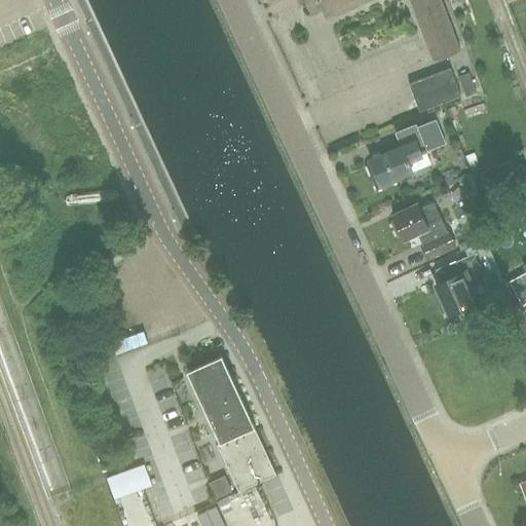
[(332,16),(367,0),(304,0),(311,14),(326,8),(331,20),(333,19),(332,16)]
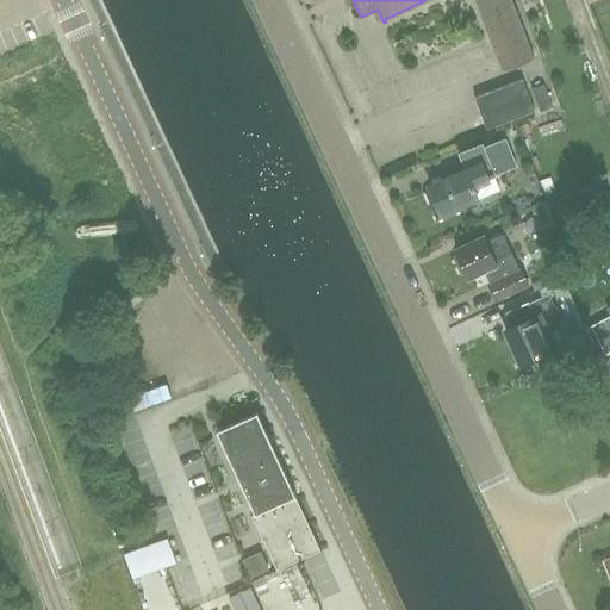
[(475,0),(503,69),(534,57),(511,0),(475,0)]
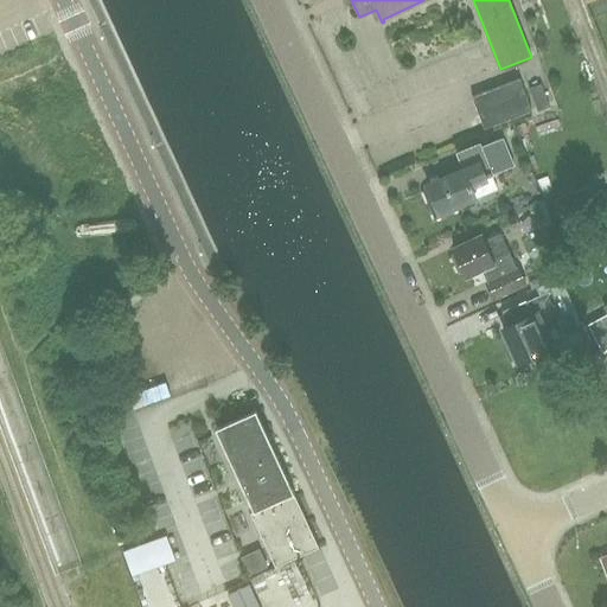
[(541,83),(529,88),(536,107),(537,112),(550,107),(541,83)]
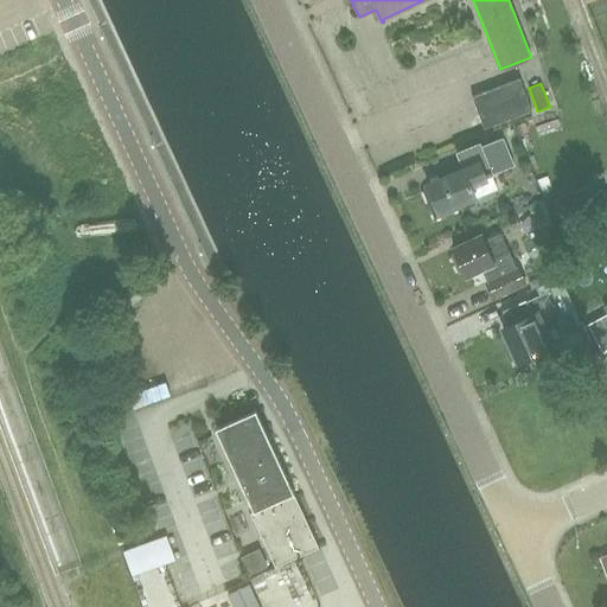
[(426,185),(427,187),(423,190),(434,217),(457,209),(455,204),(475,196),(471,185),(492,176),(492,174),(513,165),(503,138),(480,147),(479,144),(455,153),(462,170),(426,185)]
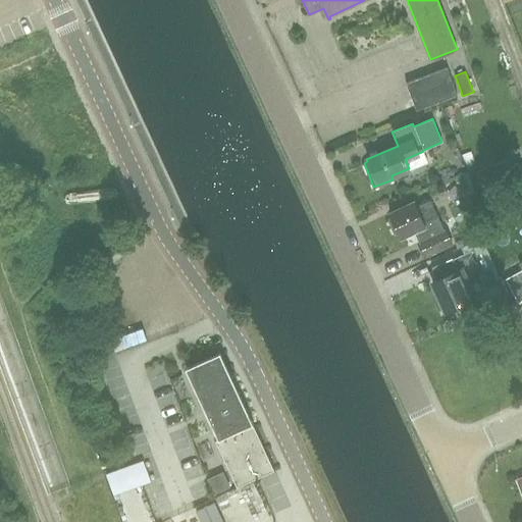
[(494,164),(500,175),(514,169),(510,158),(494,164)]
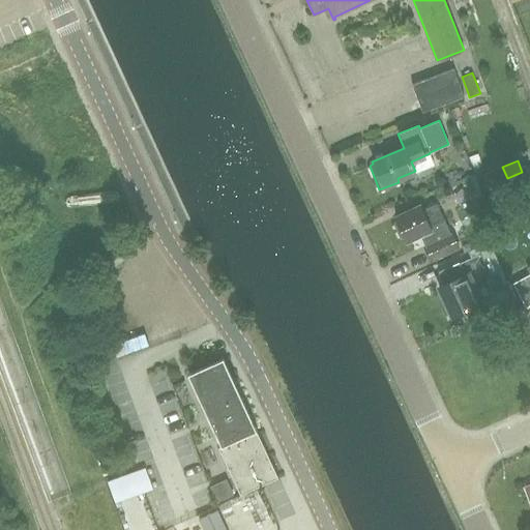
[(475,194),(481,192),(474,174),(468,177),(475,194)]
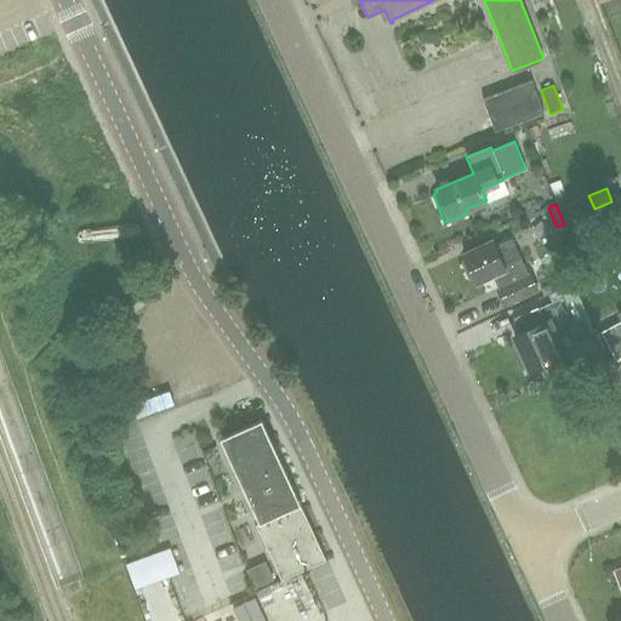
[(469,278),(474,278),(477,283),(493,274),(497,288),(496,288),(506,307),(540,291),(531,273),(529,274),(520,256),(511,238),(495,245),(493,240),(463,254),(465,256),(461,262),(469,278)]
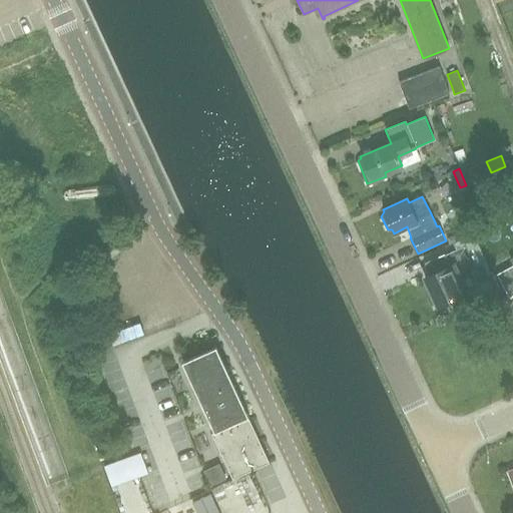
[(459,276),(476,269),(466,245),(445,254),(450,266),(425,277),(438,305),(467,292),(459,276)]
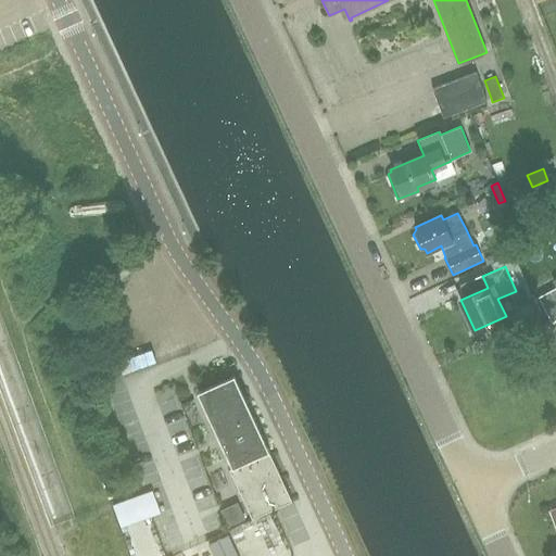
[(555,288),(540,297),(553,321),(555,319),(555,288)]
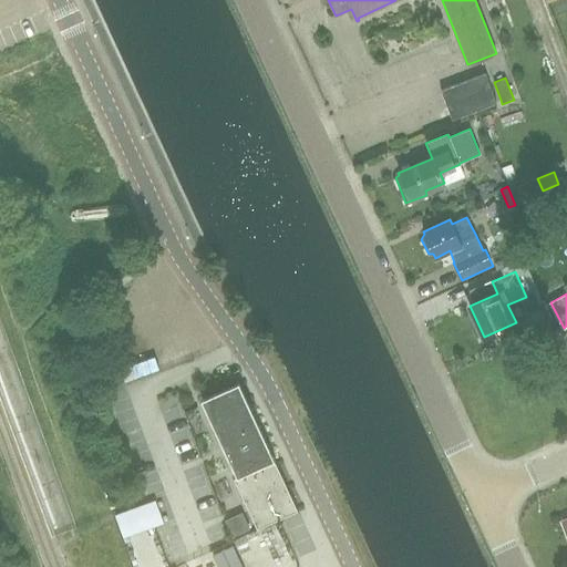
[(298,509),(269,446),(240,382),(206,399),(213,418),(233,463),(238,475),(234,477),(258,528),(298,509)]
